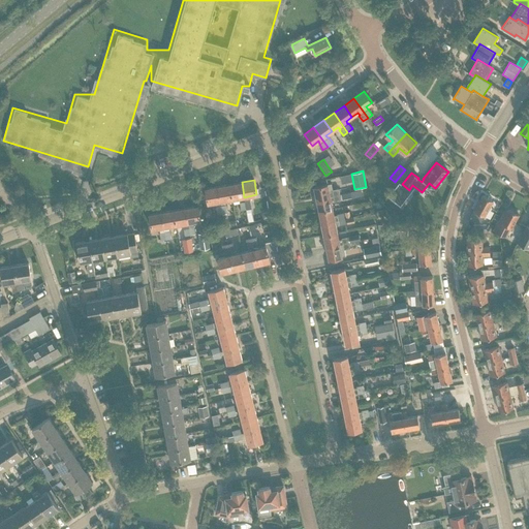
[(244,197),(242,182),(229,184),(232,199),(239,198),(240,201),(245,200),(244,197)]
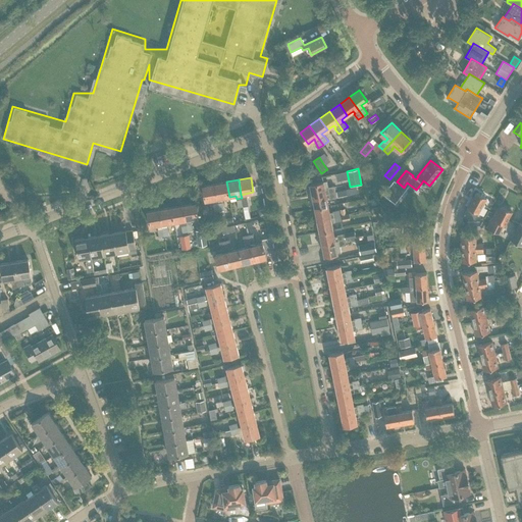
[(229,197),(226,181),(214,184),(217,199),(218,202),(222,202),(222,198),(229,197)]
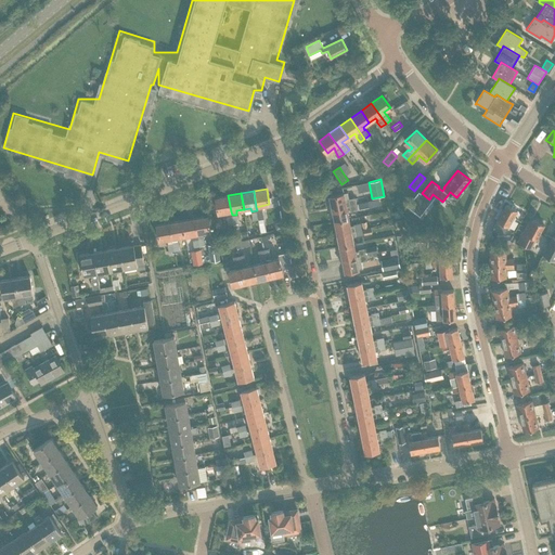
[(344,193),(330,196),(332,208),(357,204),(356,197),(348,199),(348,201),(345,201),(344,193)]
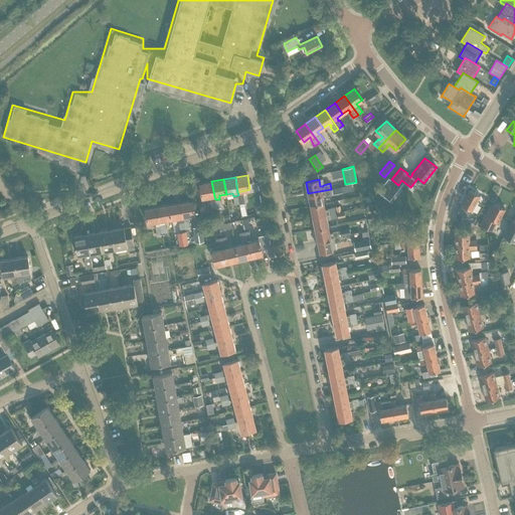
[(199,183),(202,198),(214,196),(211,181),(199,183)]
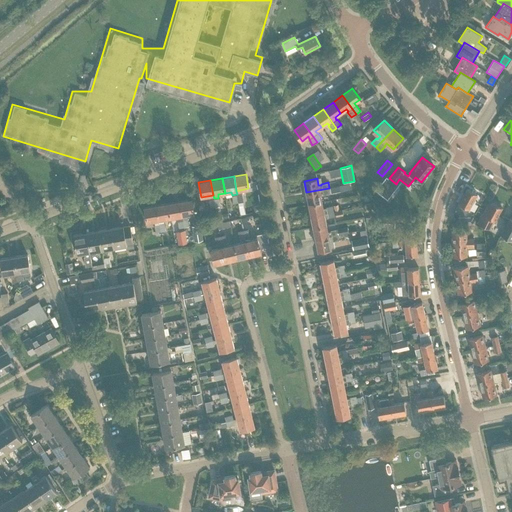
[(306,192),(309,204),(322,201),(320,195),(323,194),(323,195),(330,193),(329,188),(306,192)]
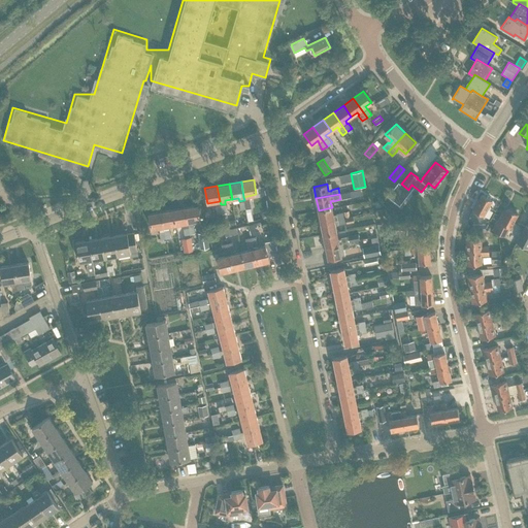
[(479,212),(484,216),(492,200),(482,194),(472,209),(473,210),(470,216),(475,219),(479,212)]
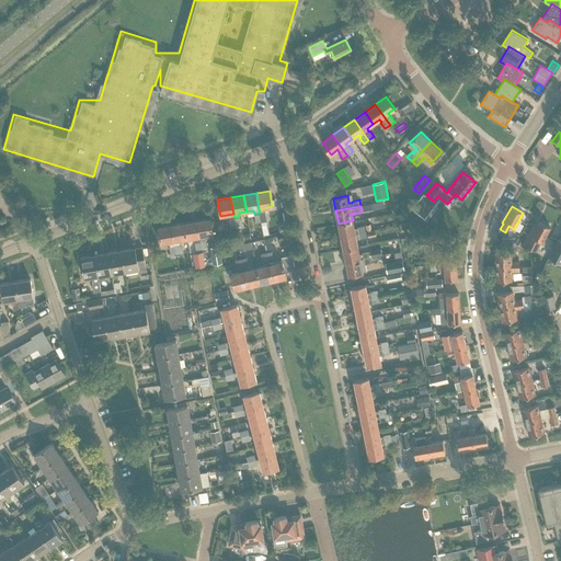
[(213,233),(209,218),(196,220),(199,236),(213,233)]
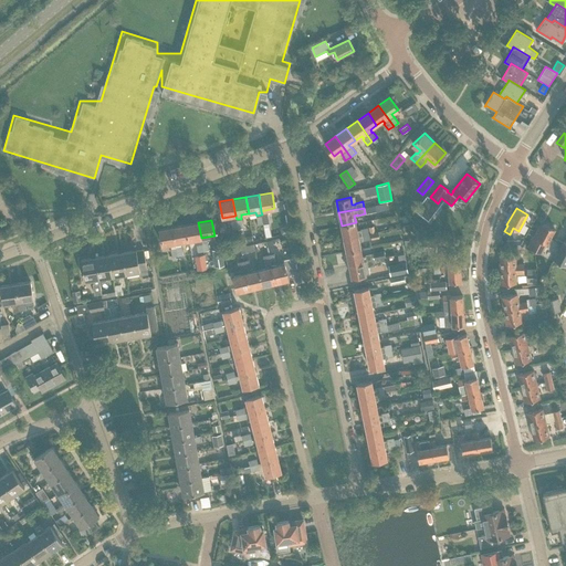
[(201,238),(198,222),(186,224),(188,241),(196,239),(197,244),(202,243),(201,238)]
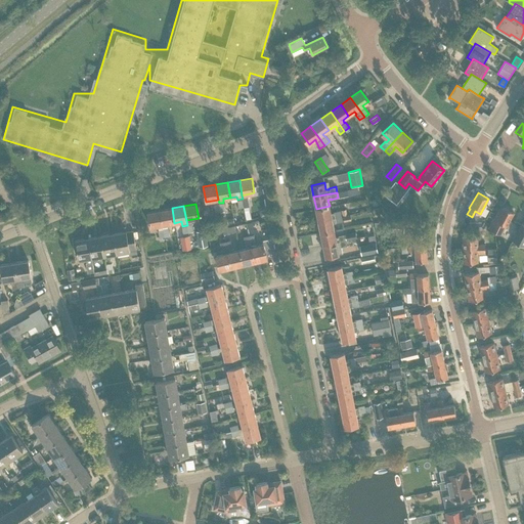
[(330,206),(316,209),(318,221),(341,216),(340,211),(334,212),(334,213),(331,213),(330,206)]
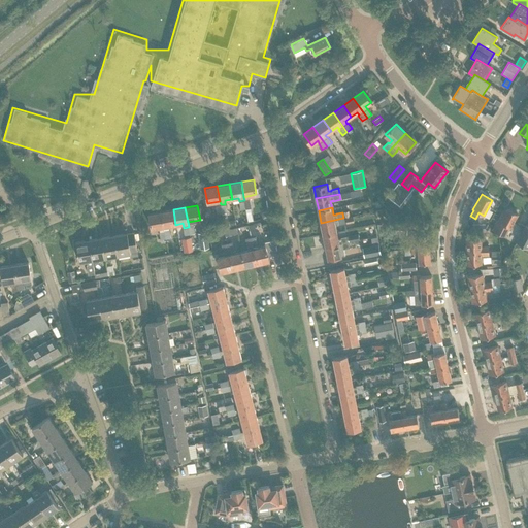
[(498,221),(497,220),(492,229),(504,235),(509,227),(510,228),(518,213),(507,208),(504,215),(502,213),(498,221)]
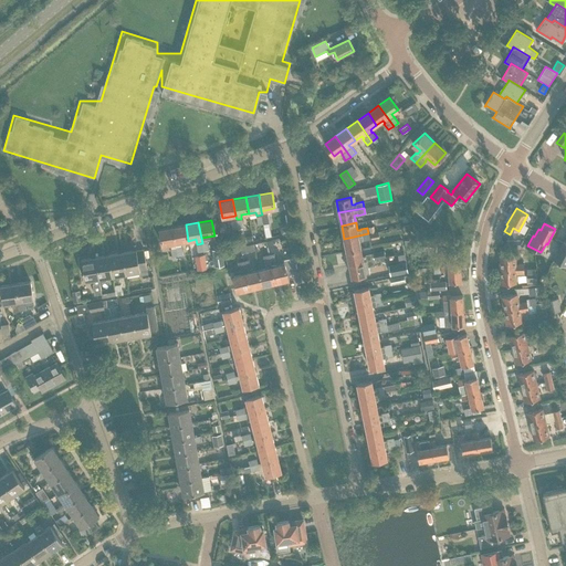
[(178,255),(182,254),(180,242),(188,241),(186,224),(173,227),(178,255)]
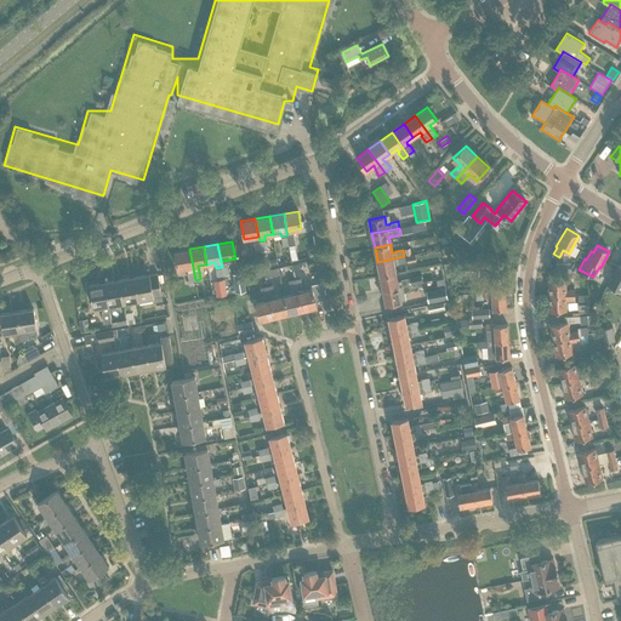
[(175,251),(178,269),(187,267),(189,281),(195,280),(189,249),(175,251)]
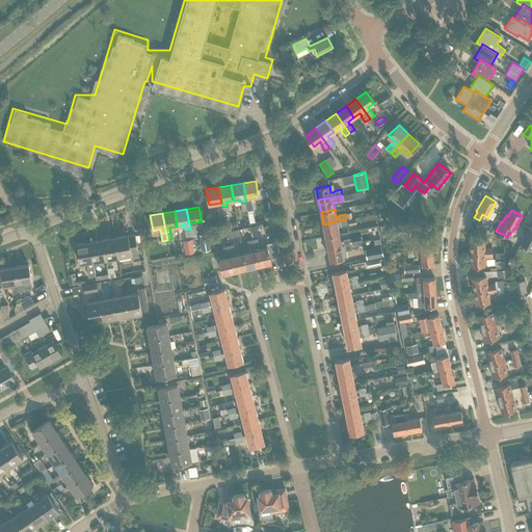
[(323,224),(325,236),(339,234),(338,227),(341,225),(341,227),(347,225),(346,219),(323,224)]
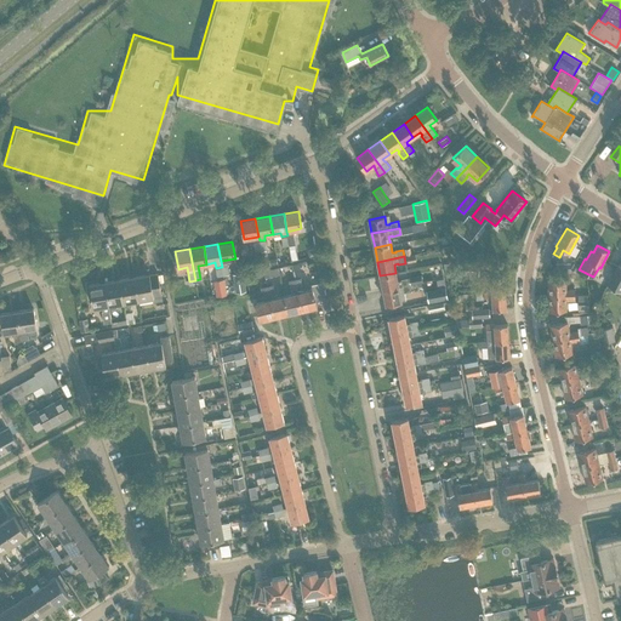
[(463,263),(462,273),(469,274),(469,277),(477,278),(477,275),(478,275),(479,266),(463,263)]
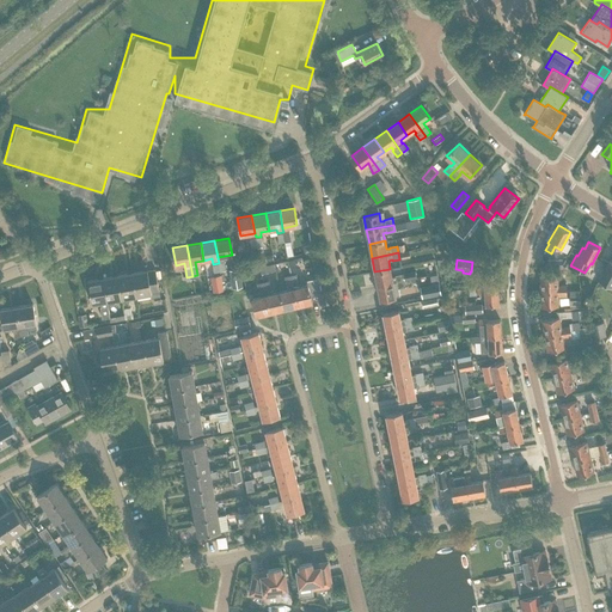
[(611,262),(610,261),(599,281),(611,288),(611,287),(611,262)]
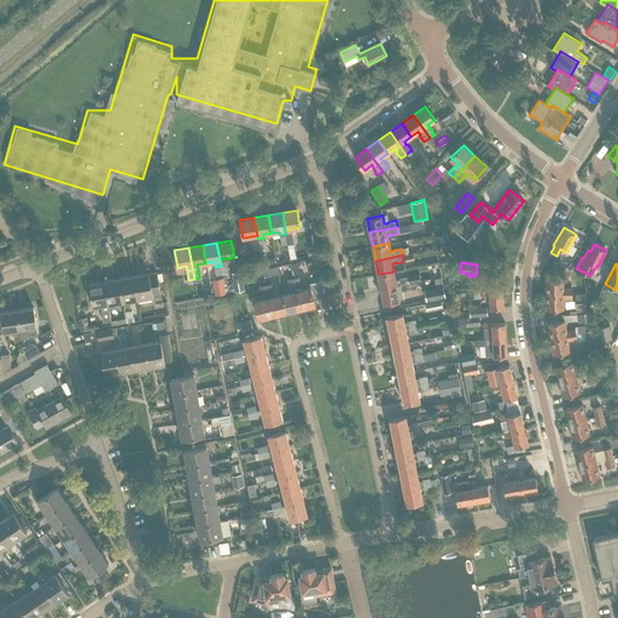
[(149,273),(133,275),(138,298),(153,296),(153,301),(162,299),(158,281),(157,274),(157,272),(149,273)]
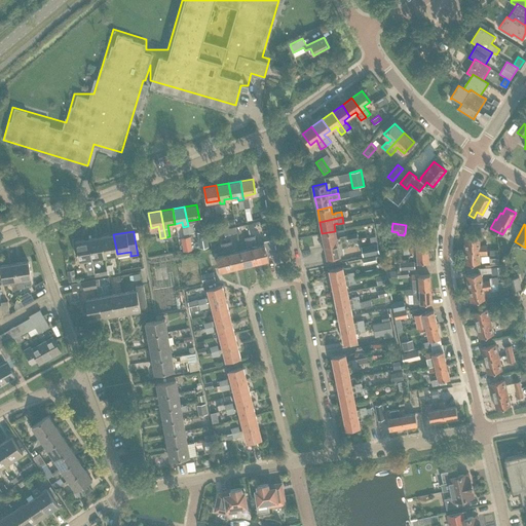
[(204,231),(197,232),(199,248),(209,247),(205,231),(204,231)]
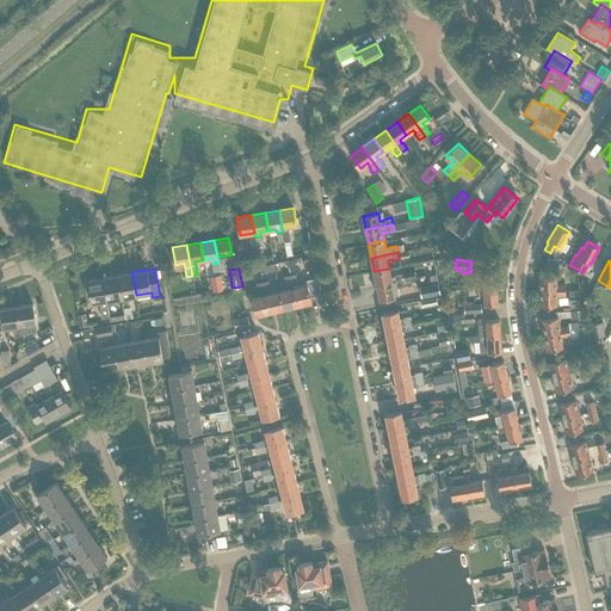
[(389,269),(374,271),(376,285),(403,279),(402,273),(394,275),(395,276),(392,277),(389,269)]
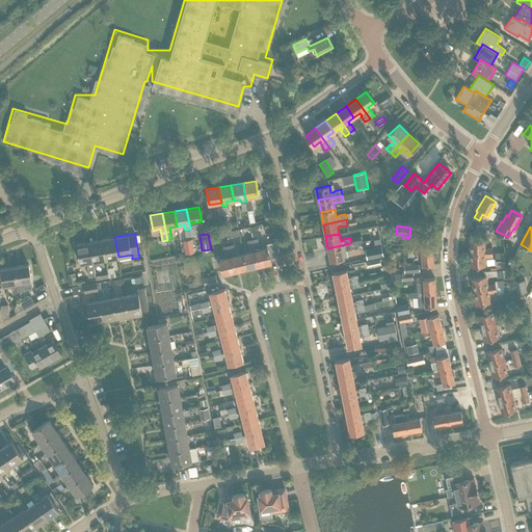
[(421,240),(421,249),(421,251),(432,250),(431,236),(421,237),(420,236),(414,236),(414,241),(421,240)]
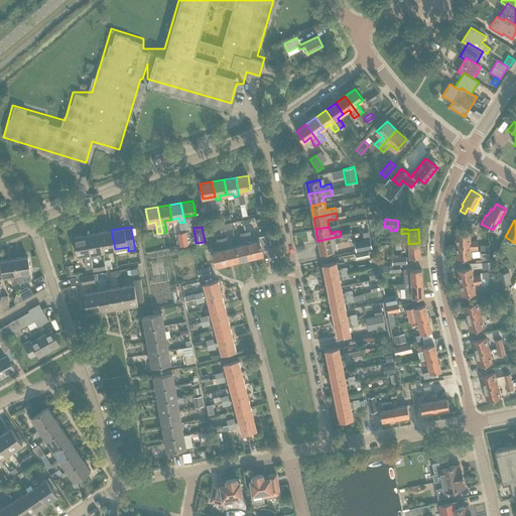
[(115,249),(111,230),(99,232),(103,251),(115,249)]
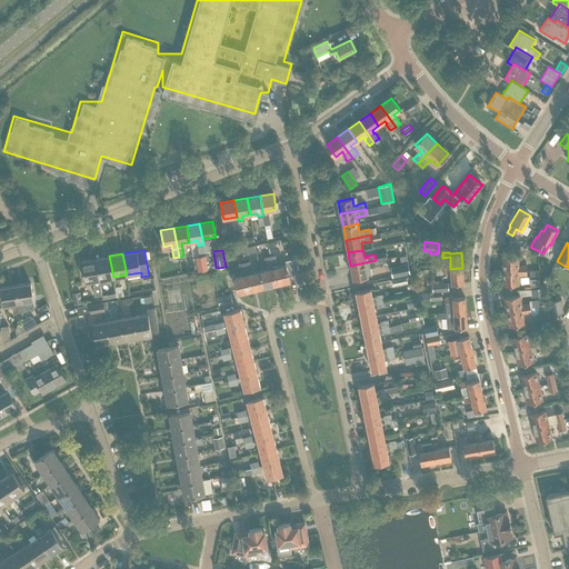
[(113,277),(109,256),(96,259),(99,280),(113,277)]
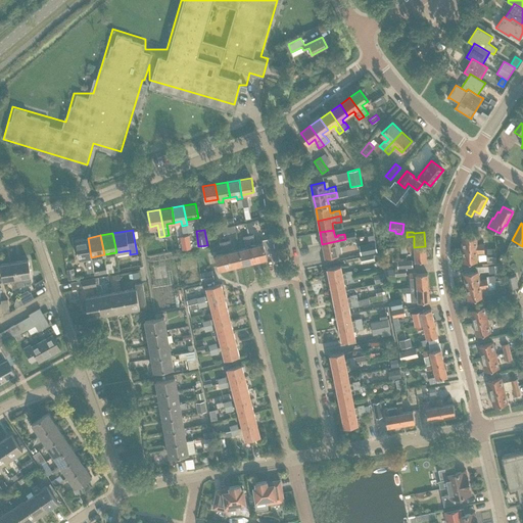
[(189,235),(180,237),(182,249),(191,247),(189,235)]
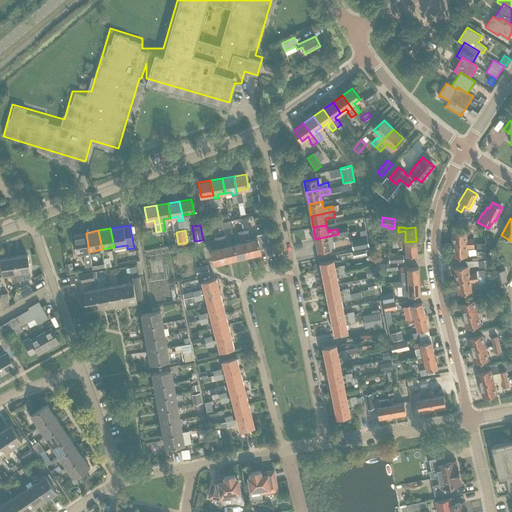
[(452,230),(452,243),(474,243),(474,238),(467,239),(466,230),(452,230)]
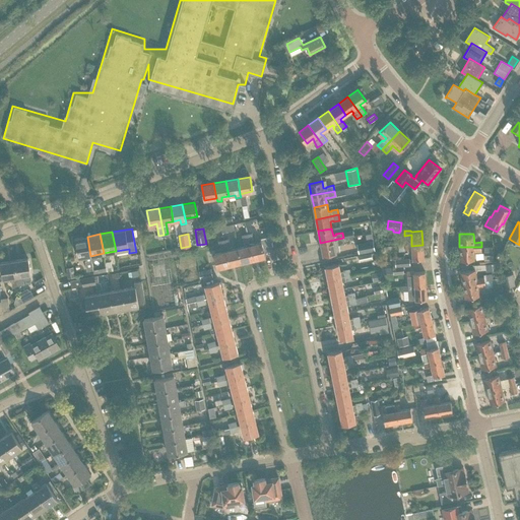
[(92,269),(90,256),(87,237),(74,239),(78,258),(85,257),(86,260),(84,261),(86,270),(92,269)]
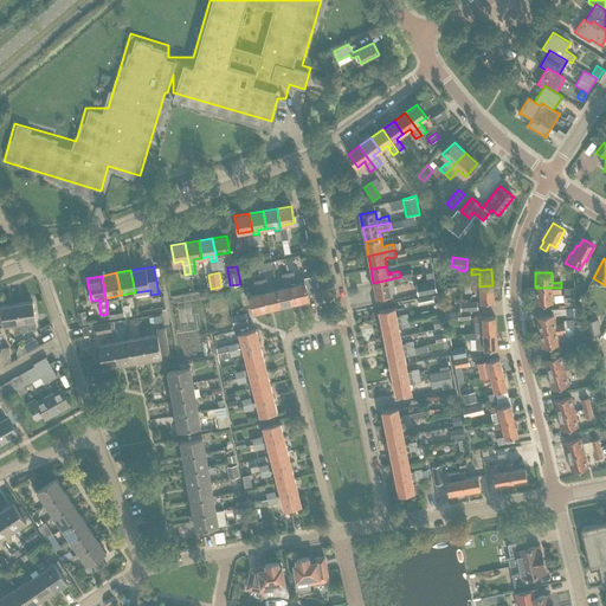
[(394,285),(401,284),(400,277),(373,283),(376,297),(392,294),(391,285),(393,284),(394,285)]
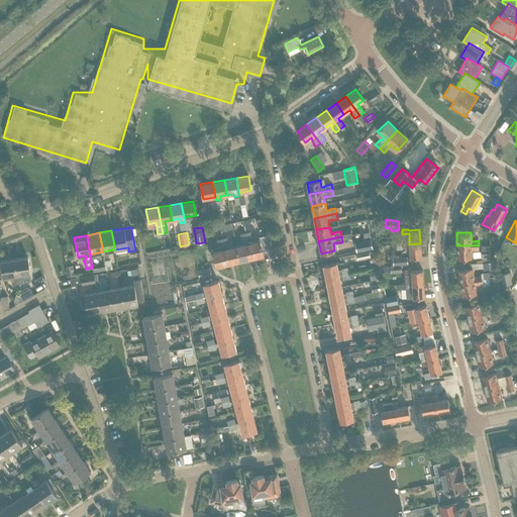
[(371,239),(354,242),(356,250),(373,247),(371,239)]
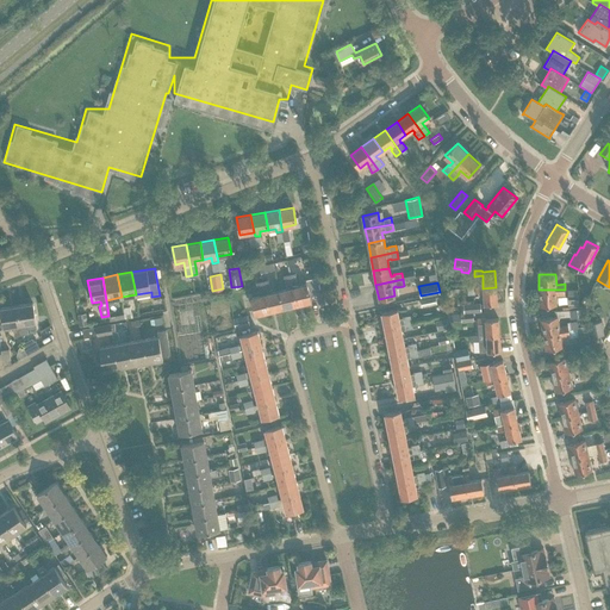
[(297,305),(311,302),(307,284),(293,287),(297,305)]
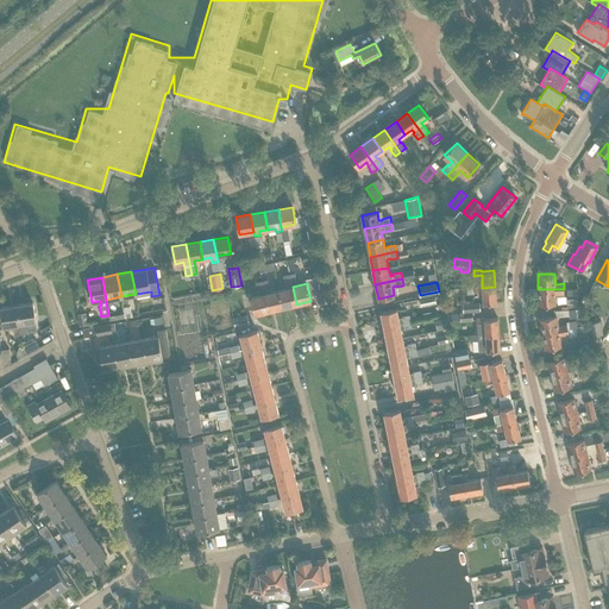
[(475,292),(483,292),(483,303),(496,302),(495,287),(482,288),(482,286),(475,287),(475,292)]
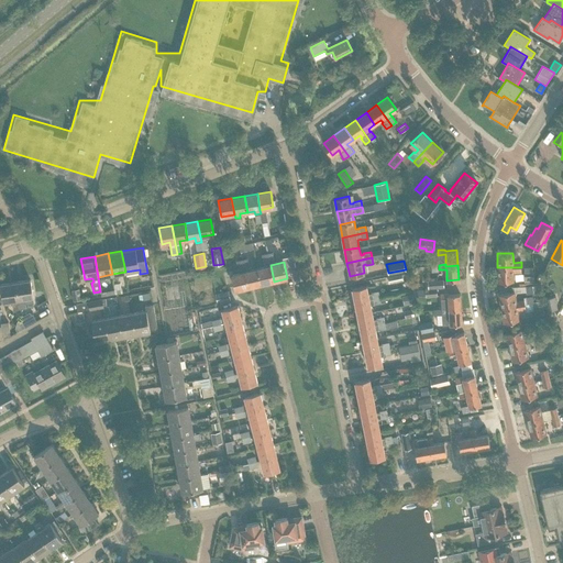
[(262,284),(274,282),(271,265),(257,268),(262,284)]
